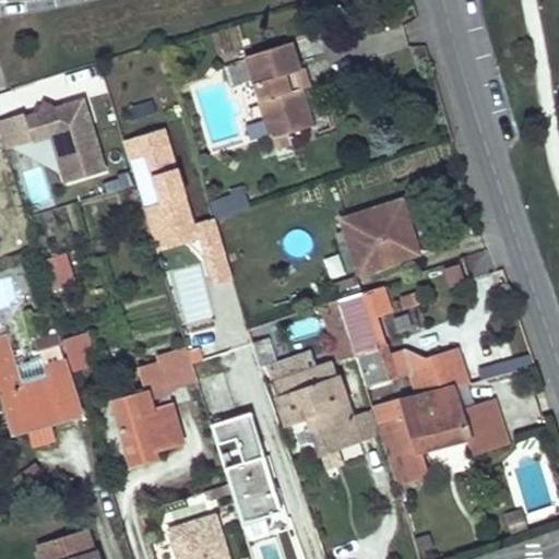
[(312,122),(300,82),(288,85),(284,69),(297,66),(287,39),(246,52),(274,147),(292,142),(287,130),(312,122)]
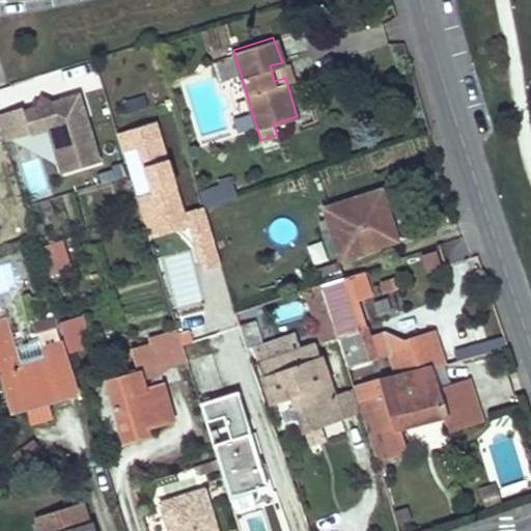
[(282,62),(270,65),(274,81),(285,78),(295,76),(289,60),(282,62)]
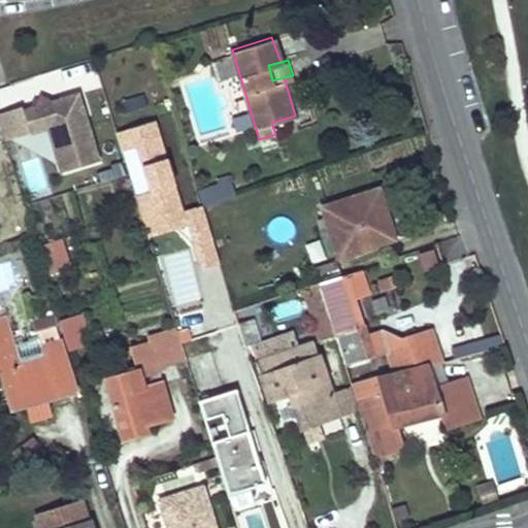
[(140,94),(120,101),(123,110),(143,104),(140,94)]
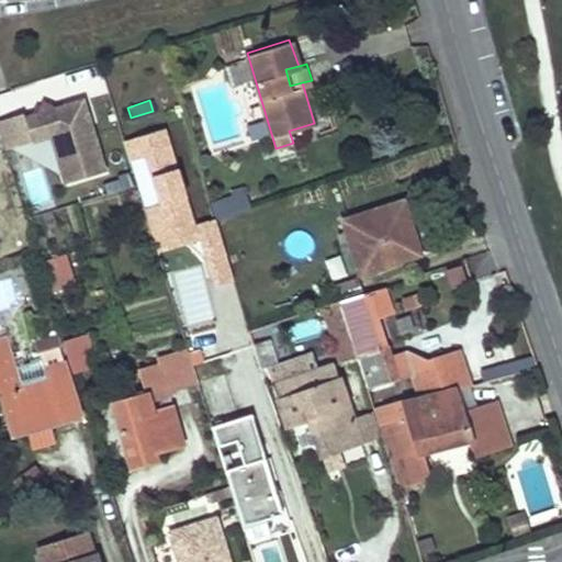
[(0,122),(0,139),(4,154),(49,139),(65,187),(105,173),(81,101),(53,111),(52,111),(42,105),(36,115),(22,121),(21,116),(0,122)]
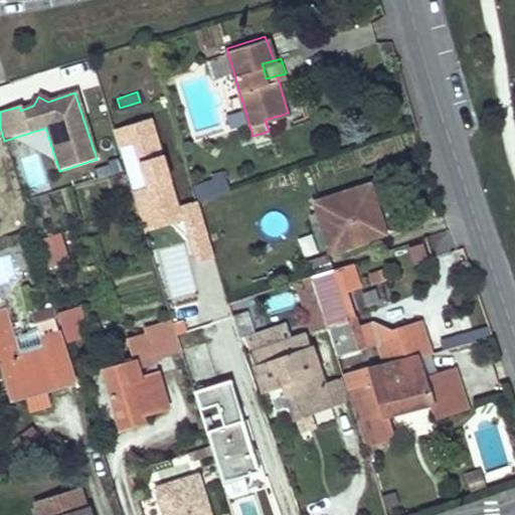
[(176,215),(152,118),(119,126),(123,143),(141,138),(146,160),(133,163),(147,222),(176,215)]
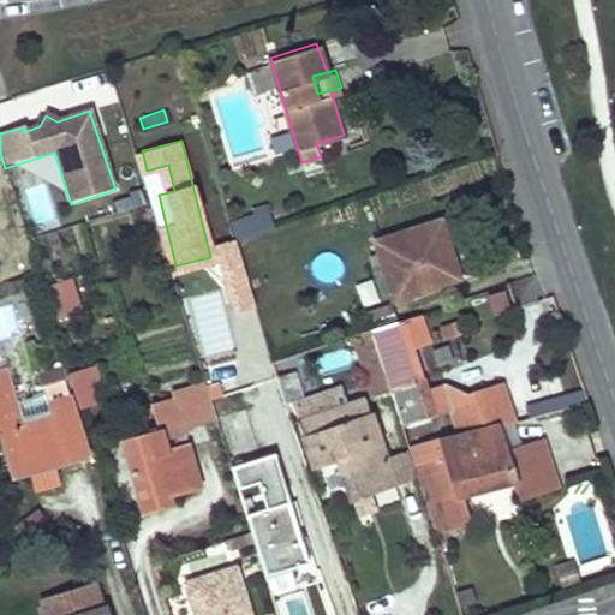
[(35,230),(58,222),(45,183),(22,191),(35,230)]
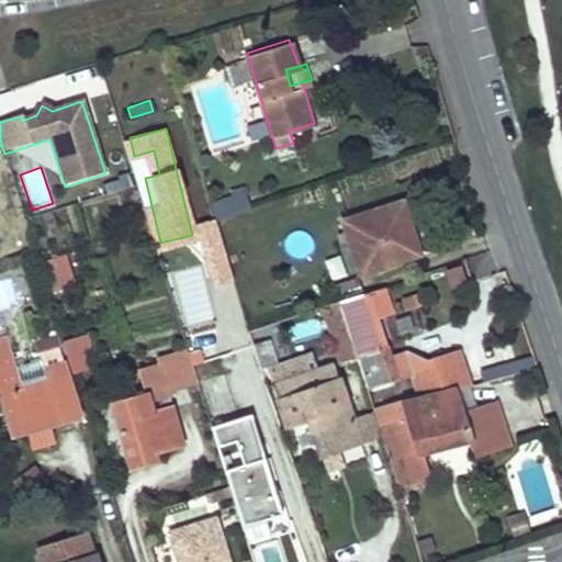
[(210,203),(214,220),(240,212),(234,195),(210,203)]
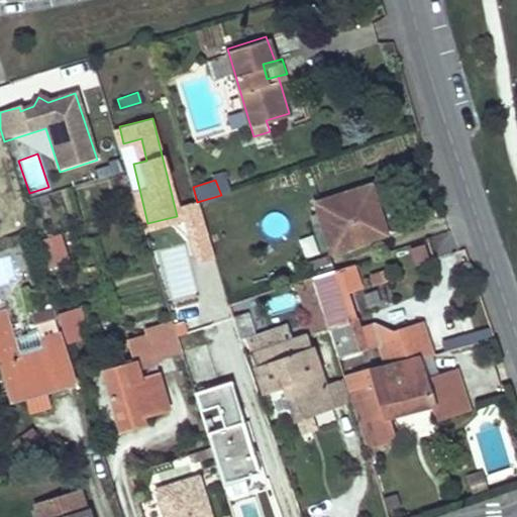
[(370,185),(316,203),(318,211),(309,214),(315,229),(322,227),(332,251),(385,233),(370,185)]
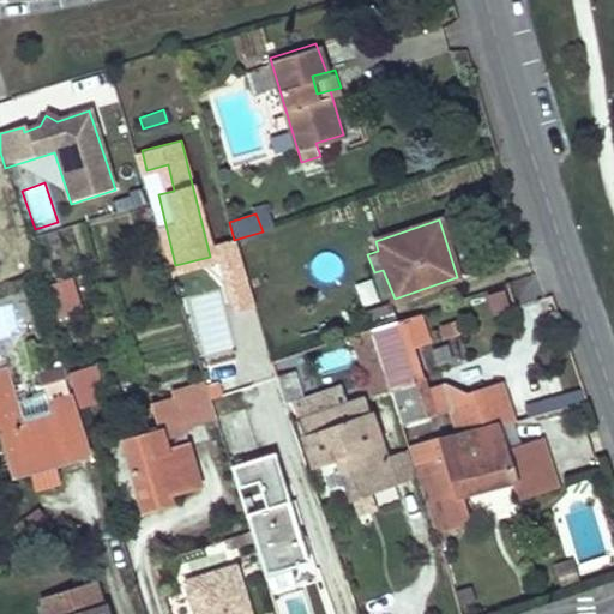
[(73,276),(41,286),(52,319),(84,309),(73,276)]
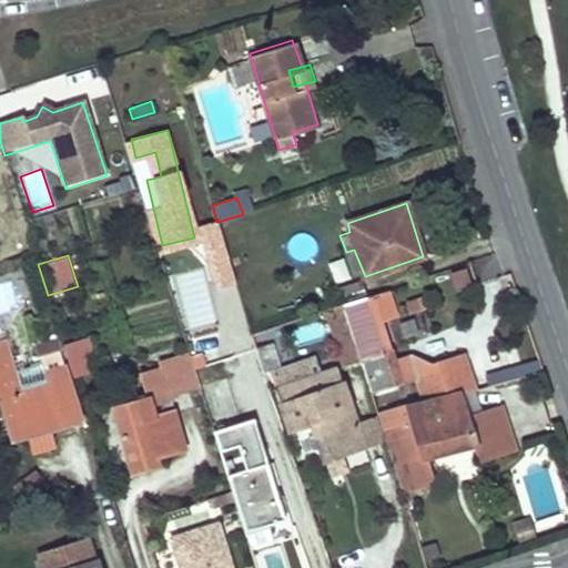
[(447,292),(475,285),(469,264),(442,272),(447,292)]
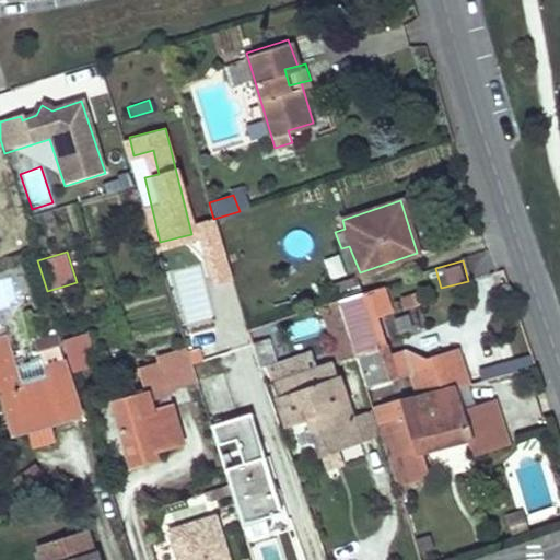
[(356,278),(328,288),(333,302),(335,301),(360,293),(360,292),(356,278)]
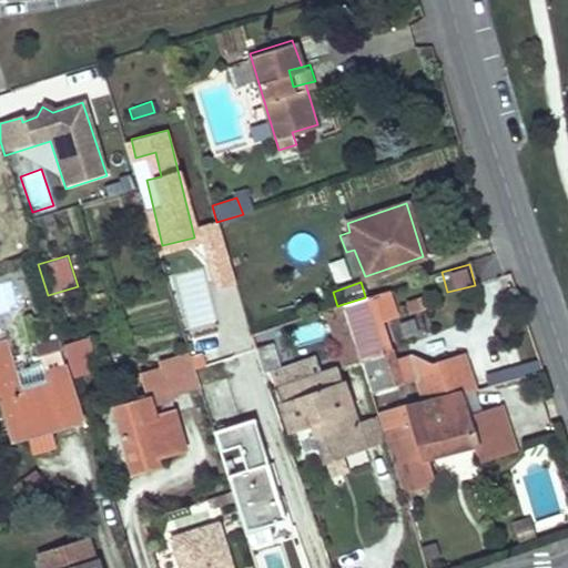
[(387,290),(365,296),(365,297),(340,305),(358,362),(369,394),(397,384),(387,352),(383,352),(373,323),(383,320),(384,323),(397,317),(387,290)]
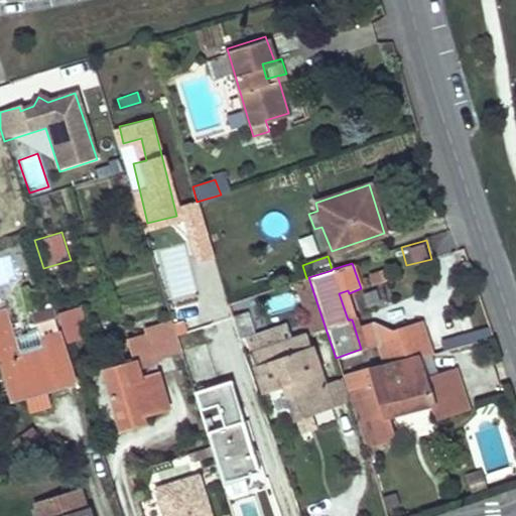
[(306,278),(296,281),(313,333),(326,329),(308,277),(306,278)]
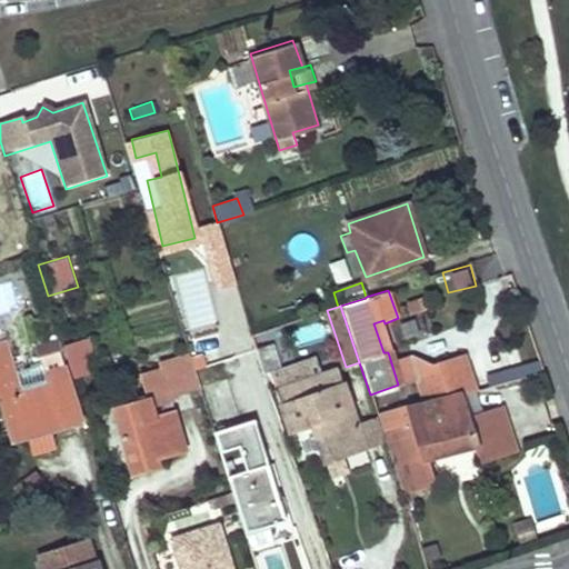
[(47,310),(31,315),(36,331),(52,326),(47,310)]
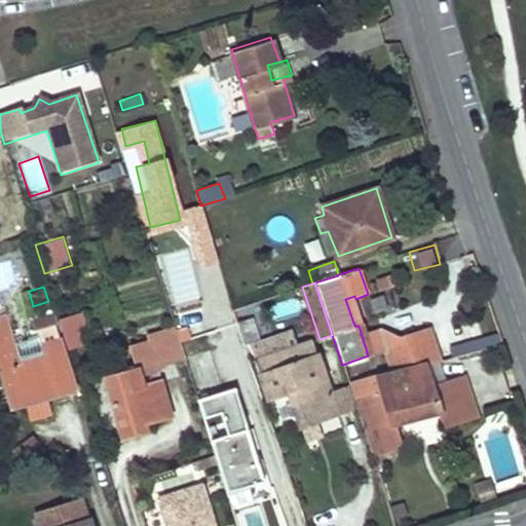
[(49,309),(33,313),(36,326),(52,321),(49,309)]
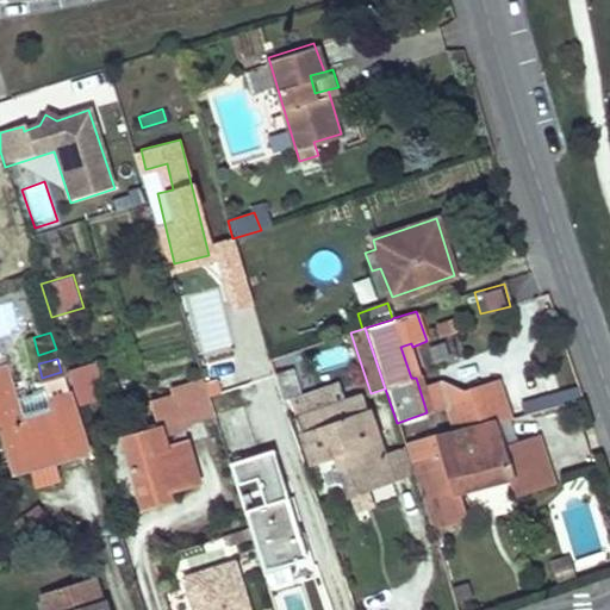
[(271,360),(251,366),(266,416),(286,410),(284,403),(275,375),(271,360)]
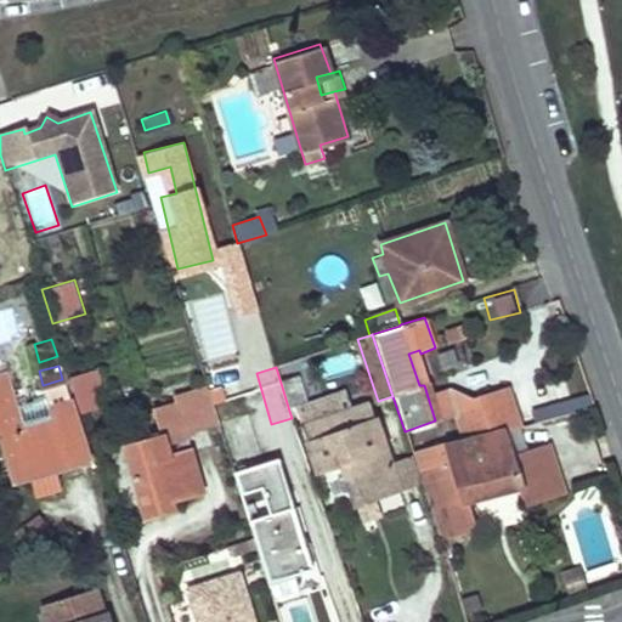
[(96,371),(69,377),(80,413),(92,408),(88,389),(100,385),(96,371)]
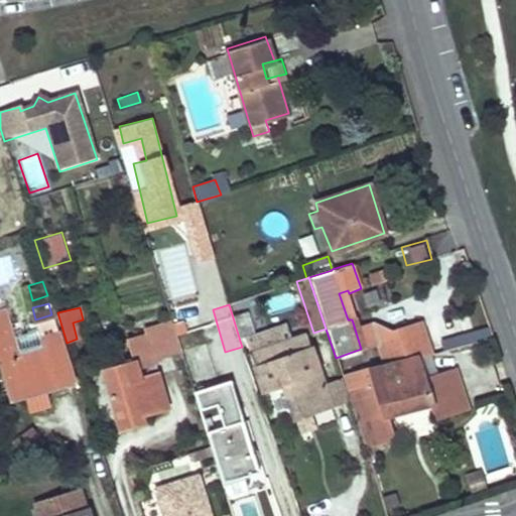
[(2,308),(0,309),(0,333),(9,331),(2,308)]
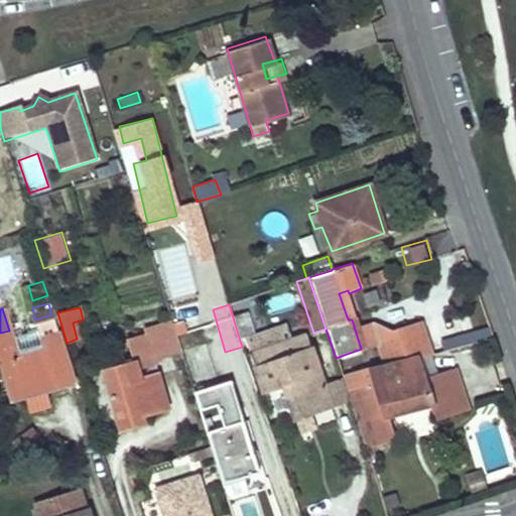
[(247,313),(233,317),(240,341),(254,336),(247,313)]
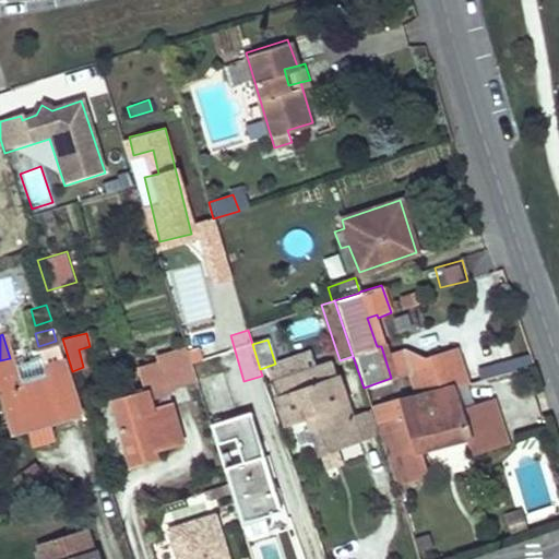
[(508,340),(496,343),(501,360),(514,357),(508,340)]
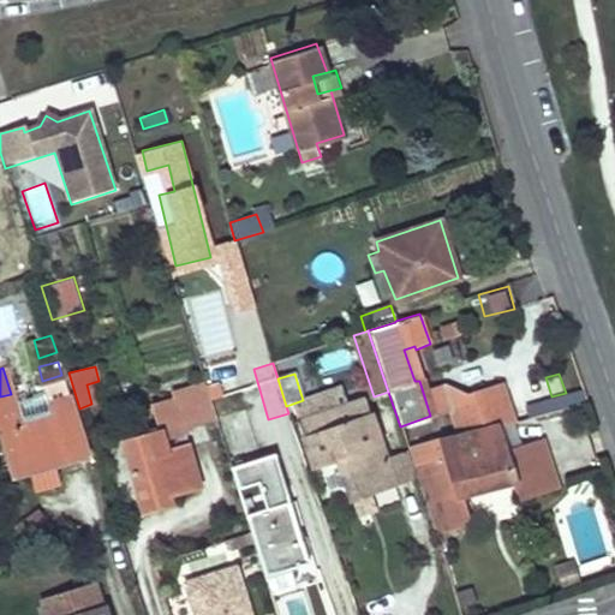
[(236,378),(206,388),(215,419),(245,411),(236,378)]
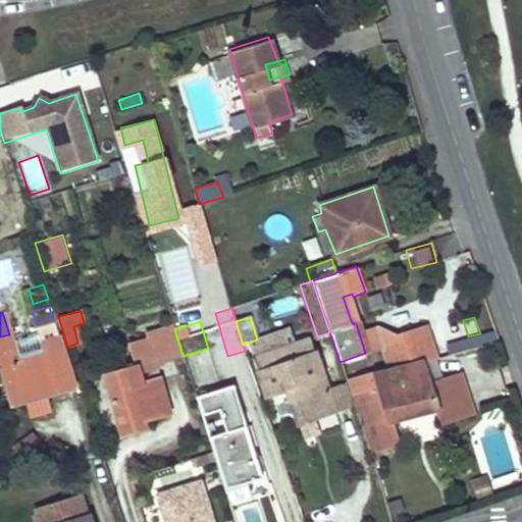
[(173,326),(162,330),(171,359),(183,356),(174,329),(173,326)]
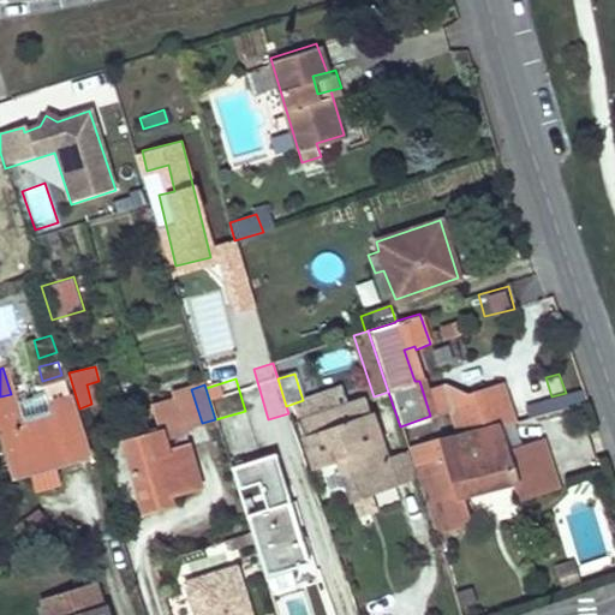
[(153,407),(161,434),(124,443),(143,512),(168,505),(166,497),(197,488),(186,447),(167,453),(165,442),(180,437),(183,428),(202,423),(191,389),(173,393),(175,400),(153,407)]
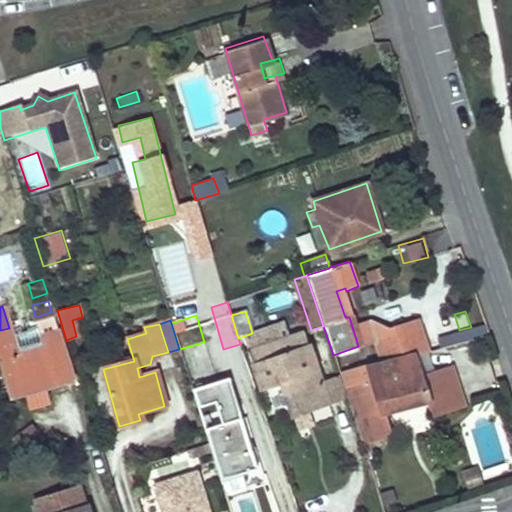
[(398,338),(375,346),(381,361),(411,355),(423,352),(414,326),(406,328),(404,324),(394,327),(398,338)]
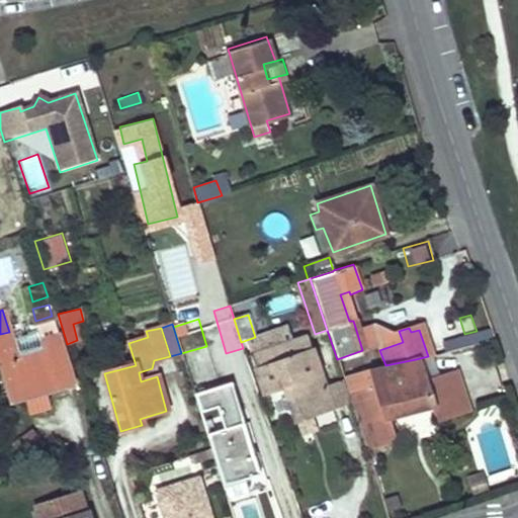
[(423,330),(419,330),(428,356),(432,354),(429,345),(423,330)]
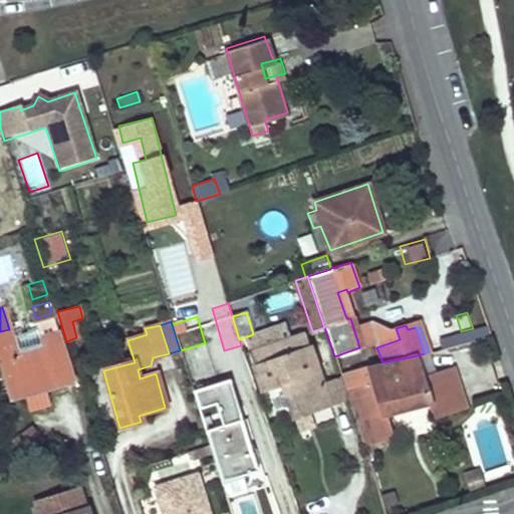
[(461,331),(426,342),(429,351),(476,338),(473,328),(461,331)]
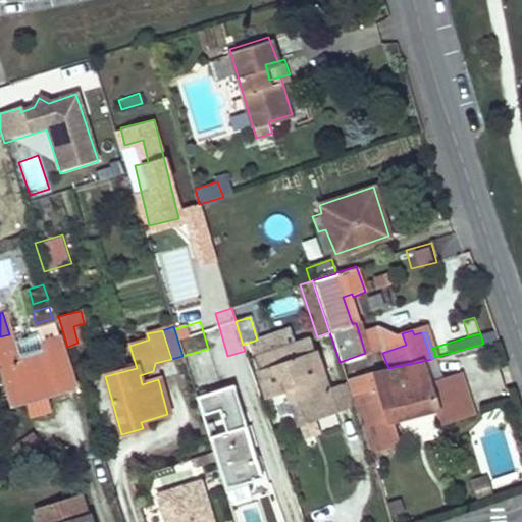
[(9,334),(0,336),(0,365),(0,366),(12,405),(25,400),(30,412),(48,407),(45,395),(71,386),(57,335),(40,340),(43,353),(16,360),(9,334)]
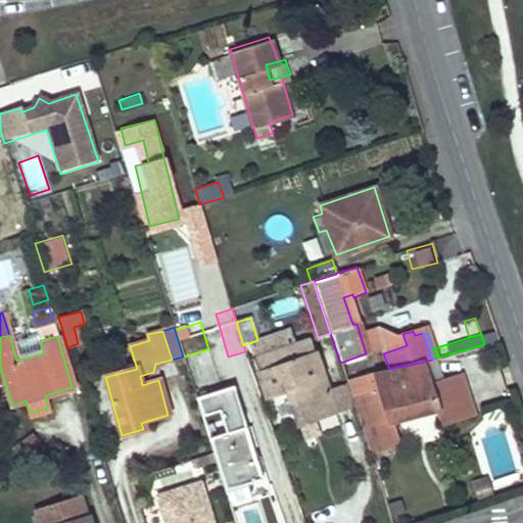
[(305,342),(256,359),(268,393),(287,388),(302,436),(320,431),(316,418),(335,412),(327,387),(323,375),(317,377),(305,342)]
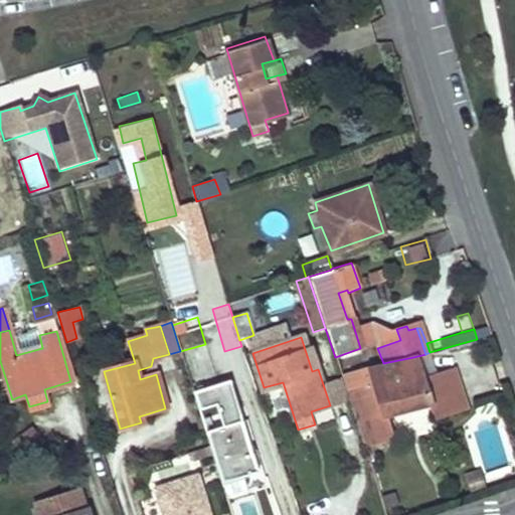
[(212,365),(205,344),(180,351),(187,374),(212,365)]
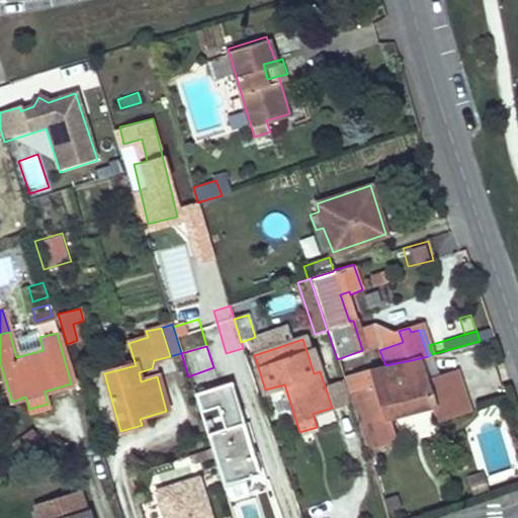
[(385,365),(379,350),(362,350),(337,359),(342,377),(367,370),(385,365)]
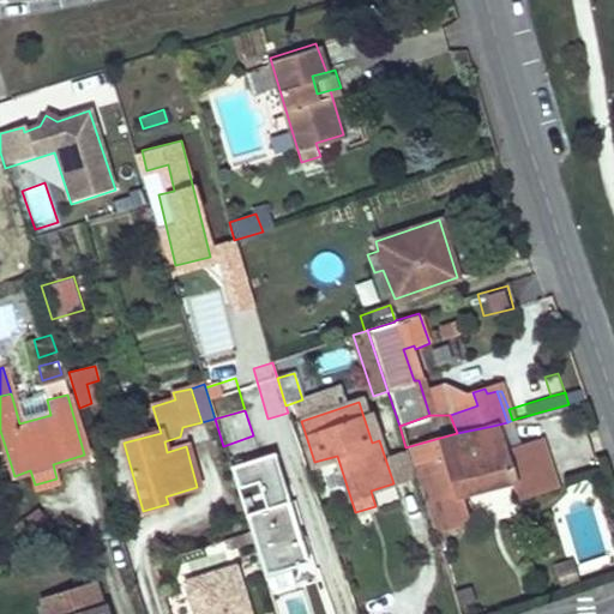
[(457,433),(435,439),(440,456),(445,471),(417,481),(434,534),(462,525),(453,497),(511,479),(517,497),(554,483),(540,438),(501,451),(493,426),(457,433)]
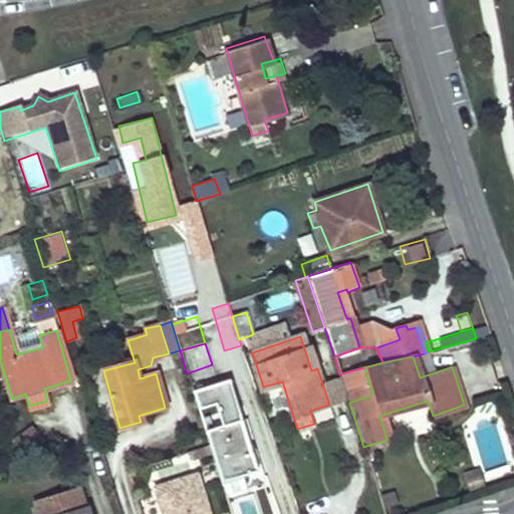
[(212,364),(187,373),(193,392),(218,384),(212,364)]
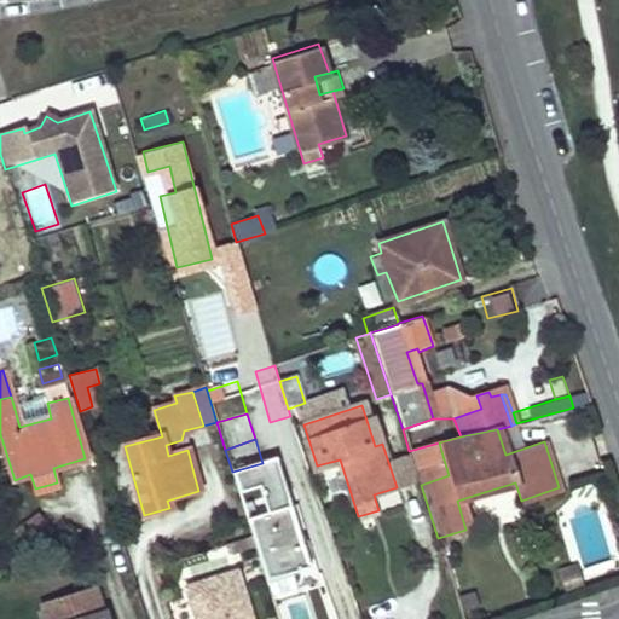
[(409,451),(415,469),(444,460),(439,443),(409,451)]
